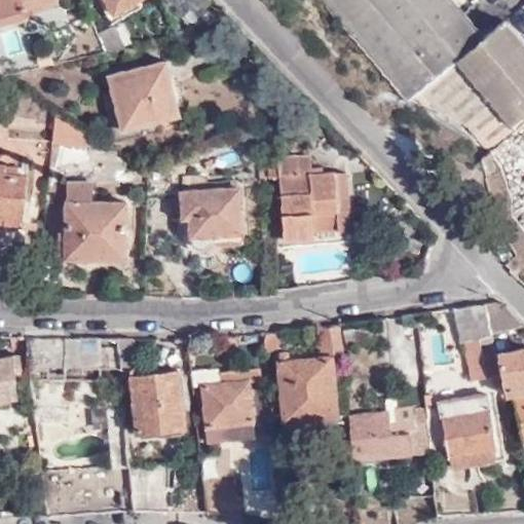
[(0,12),(24,6),(25,12),(54,3),(52,0),(0,0),(0,12)]
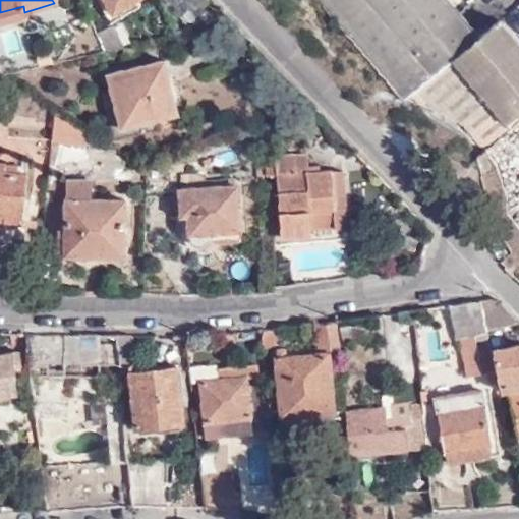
[(135,0),(102,0),(110,14),(135,0)]
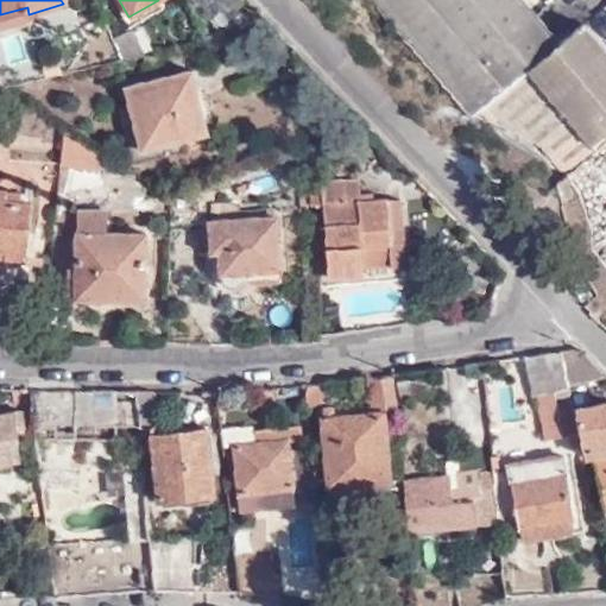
[(555,170),(559,181),(605,139),(605,56),(559,0),(553,0),(534,19),(517,0),(368,0),(464,112),(475,115),(538,149),(547,155),(554,166),(555,170)]
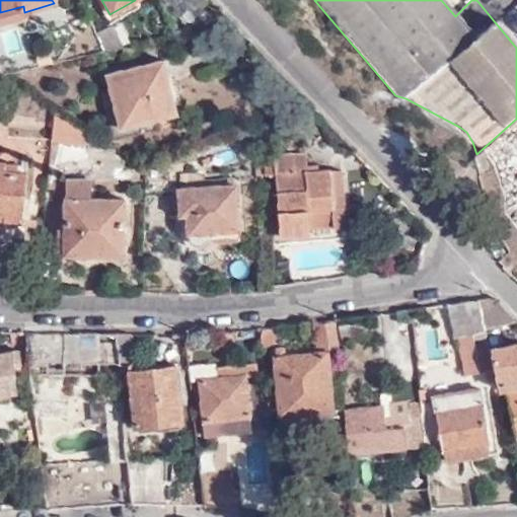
[(495,0),(504,10),(514,0),(495,0)]
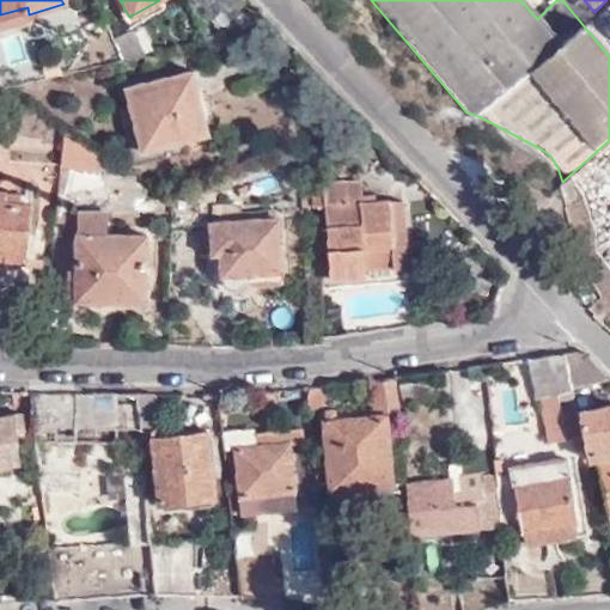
[(0,29),(31,20),(29,14),(28,7),(0,14),(0,29)]
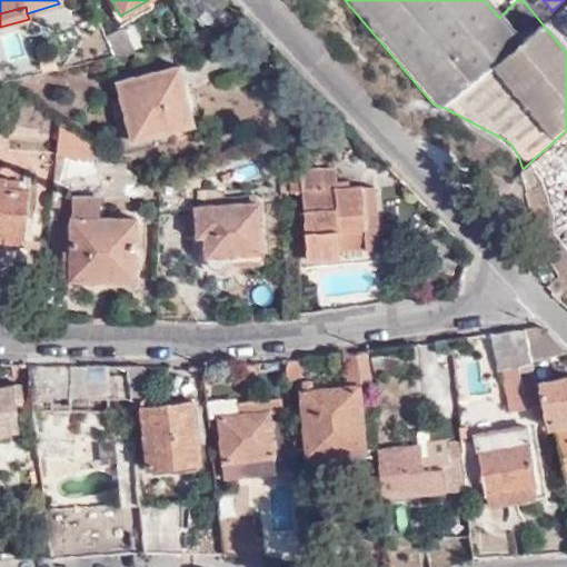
[(102,42),(117,60),(138,42),(123,25),(102,42)]
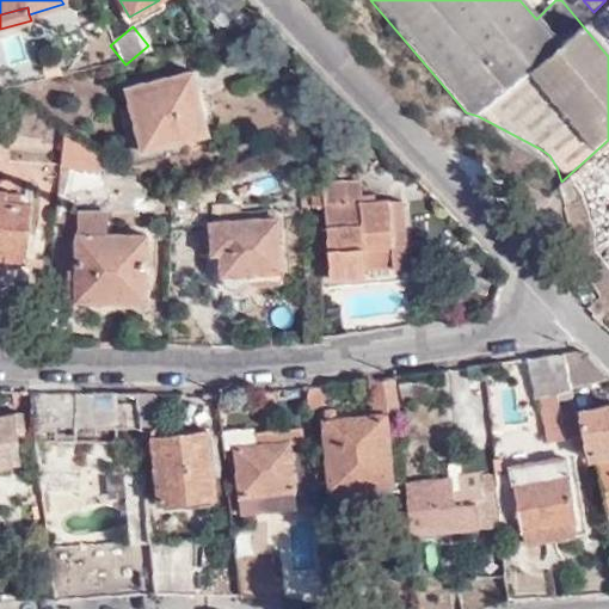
[(207,133),(191,72),(124,87),(140,149),(207,133)]
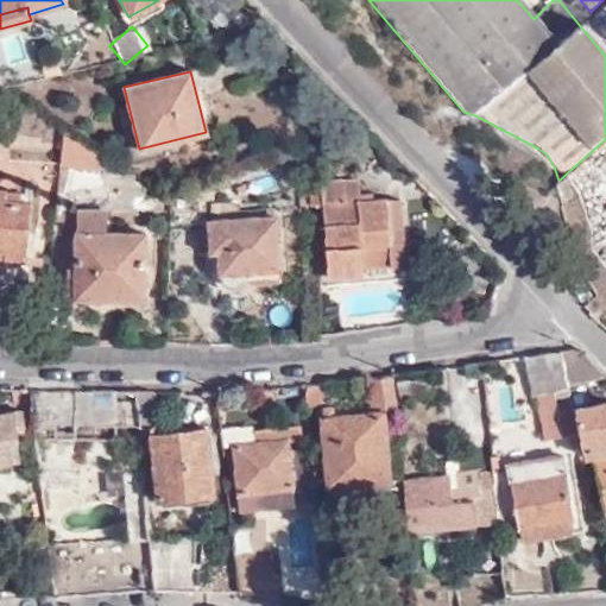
[(99,155),(64,140),(62,162),(98,165),(99,155)]
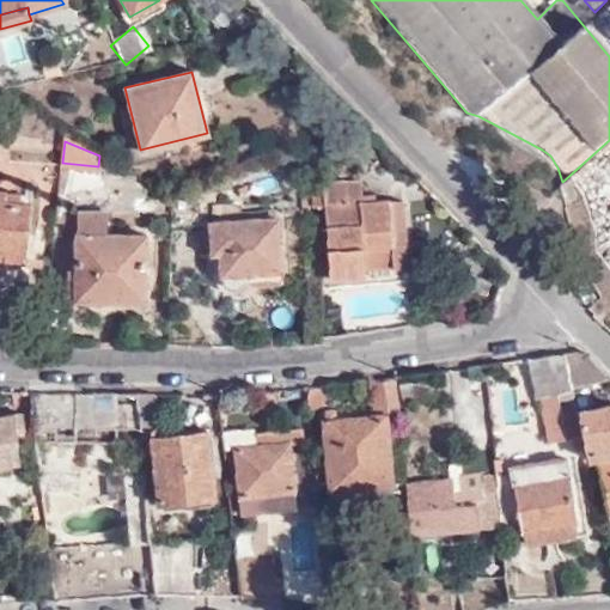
[(328,284),(363,281),(361,269),(391,268),(390,244),(406,243),(403,200),(385,200),(385,203),(374,205),(360,205),(359,181),(310,184),(312,208),(323,207),(328,284)]
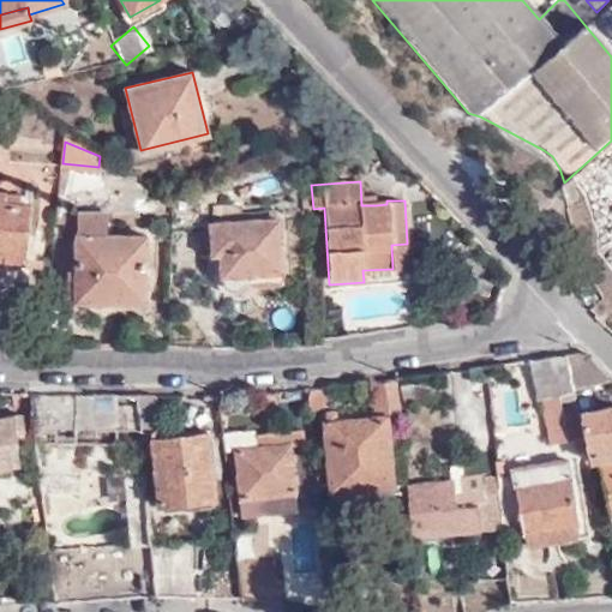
[(28,264),(34,208),(1,203),(3,193),(0,192),(0,251),(5,252),(5,262),(28,264)]
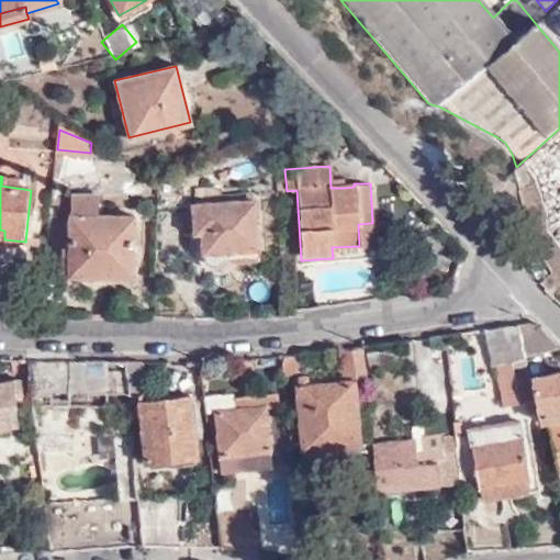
[(331,188),(344,188),(343,177),(331,178),(331,188)]
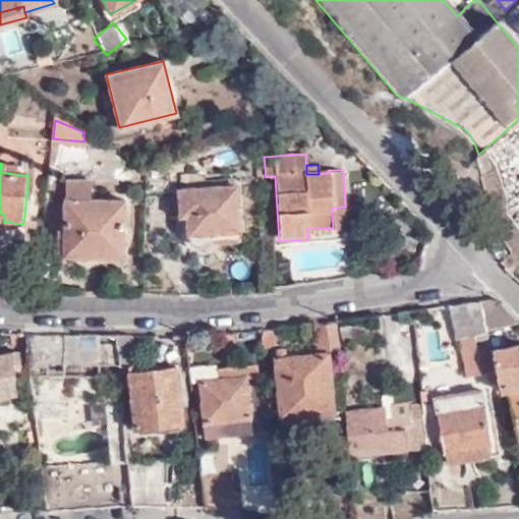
[(237,237),(233,179),(180,181),(180,190),(176,191),(179,239),(182,239),(185,245),(190,248),(195,248),(200,246),(204,240),(237,237)]
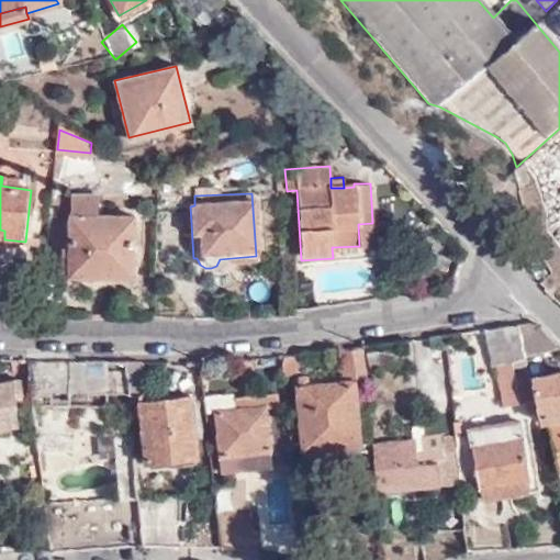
[(68,200),(68,213),(67,277),(132,278),(133,217),(97,216),(98,198),(68,197),(68,200)]
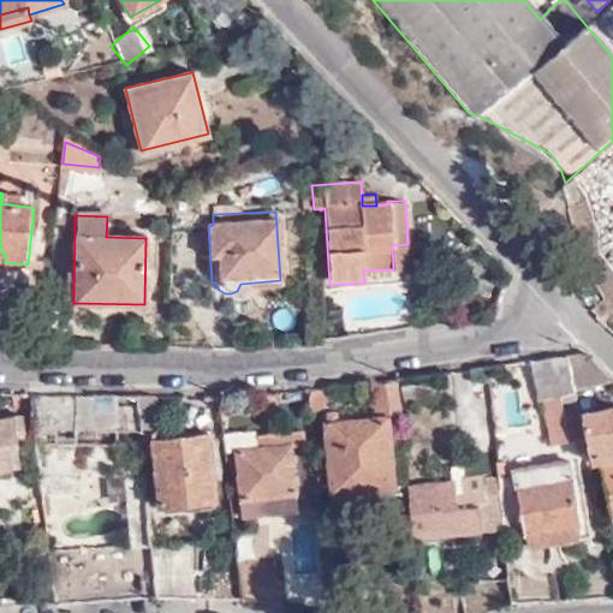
[(57,219),(55,233),(75,233),(75,219),(57,219)]
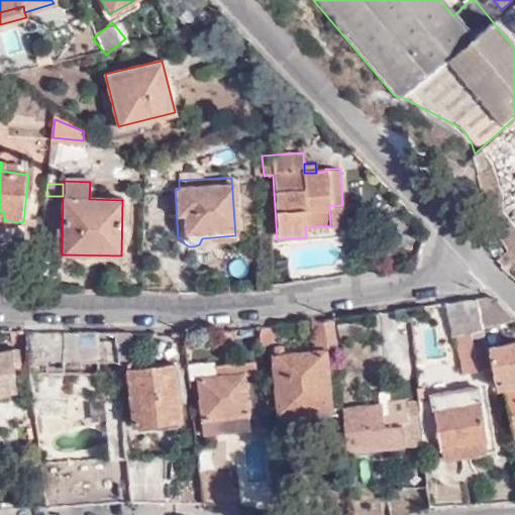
[(330,226),(361,223),(359,204),(342,205),(329,206),(330,226)]
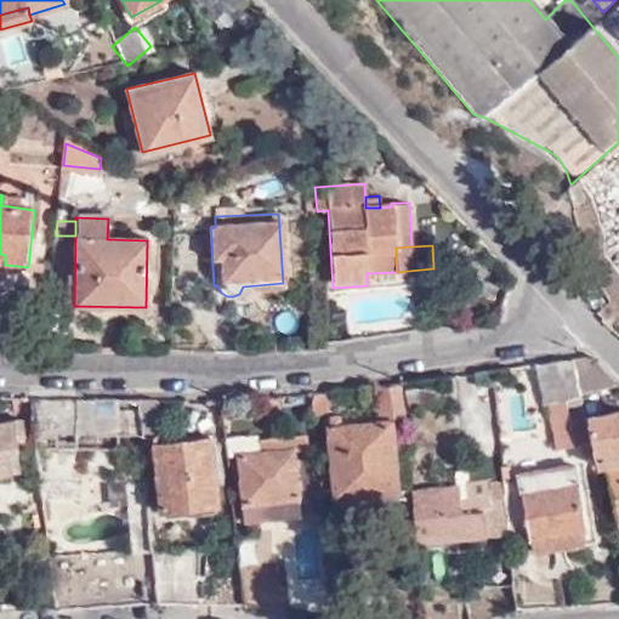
[(585,408),(578,375),(575,361),(534,365),(543,404),(546,404),(566,401),(575,448),(581,446),(592,444),(585,408)]
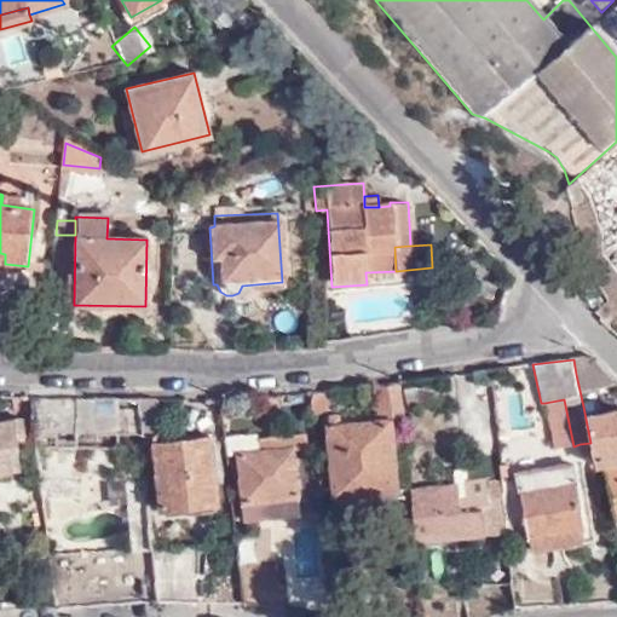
[(616,384),(601,368),(576,374),(583,407),(600,404),(598,387),(616,384)]
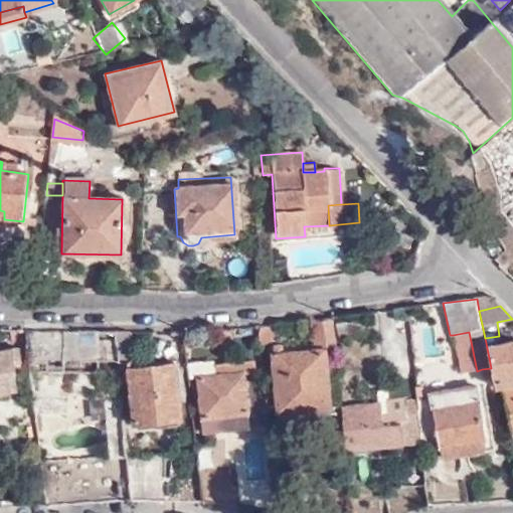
[(336,345),(333,318),(314,322),(317,347),(336,345)]
